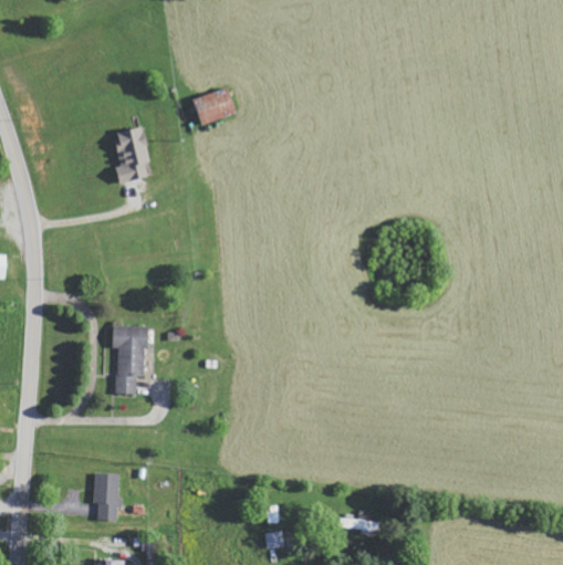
[(237,114),(229,87),(194,96),(200,124),(237,114)]
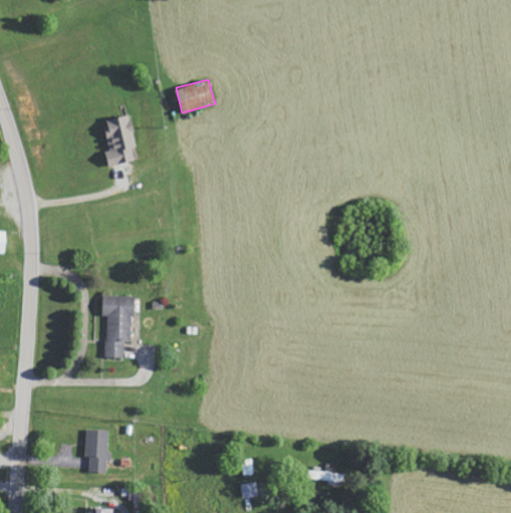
[(108,166),(134,161),(131,148),(136,147),(130,114),(102,119),(108,150),(105,151),(108,166)]
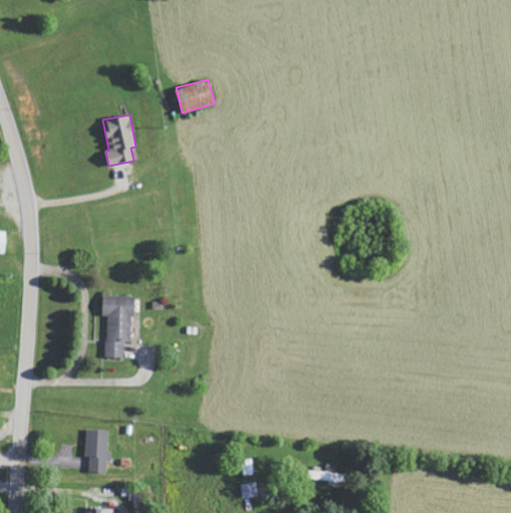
[(104,356),(123,356),(123,341),(131,341),(131,315),(134,315),(134,296),(102,295),(101,315),(106,315),(104,356)]
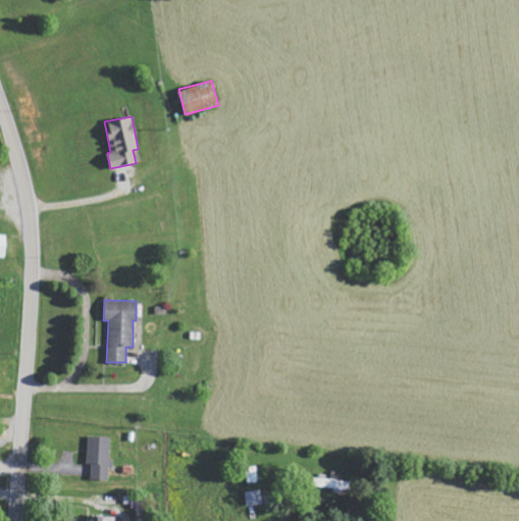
[(90,479),(107,480),(107,467),(108,467),(110,436),(87,435),(86,463),(91,464),(90,479)]
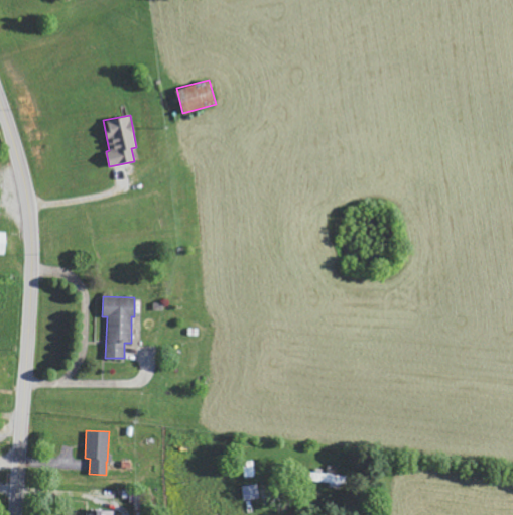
[(253,476),(253,460),(242,461),(242,476),(253,476)]
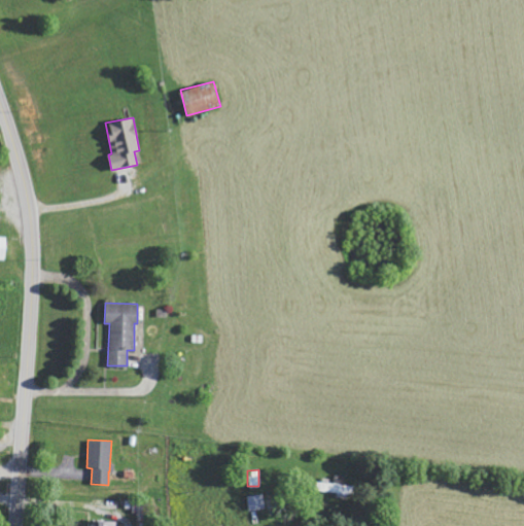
[(353,485),(319,482),(318,492),(352,495),(353,485)]
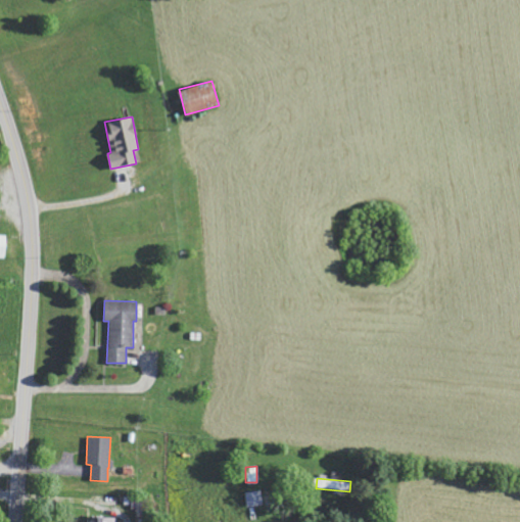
[(245,507),(262,504),(260,489),(243,491),(245,507)]
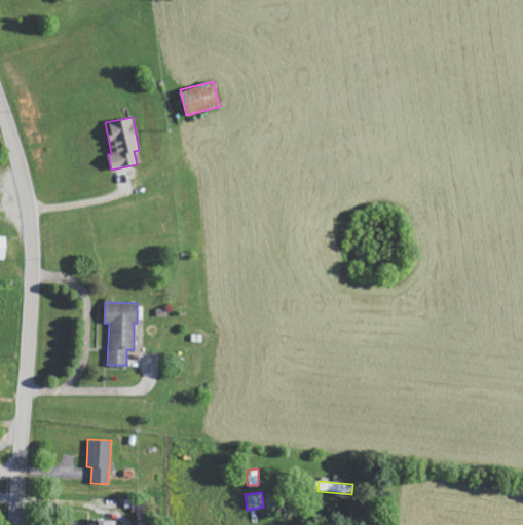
All buildings are outlined.
